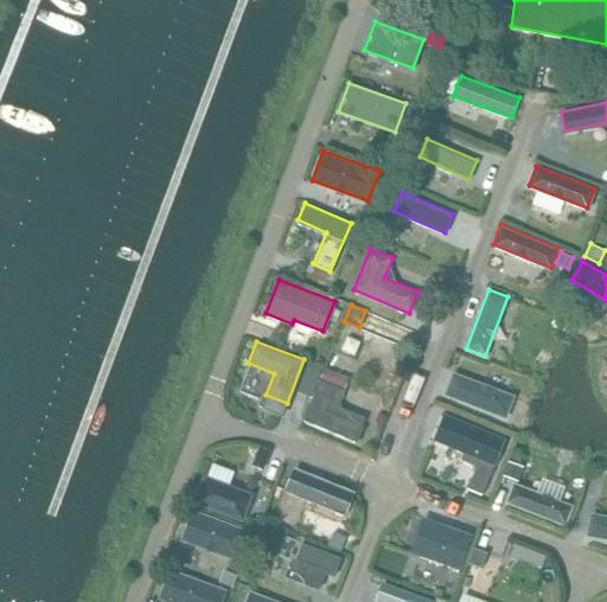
[(325,365),(319,378),(344,388),(349,376),(325,365)]
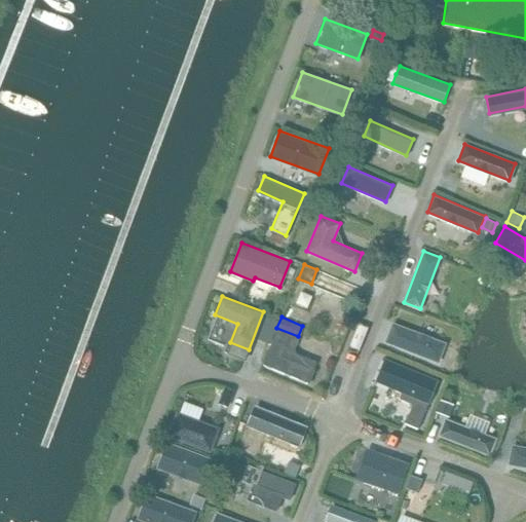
[(438,361),(445,342),(392,323),(385,341),(438,361)]
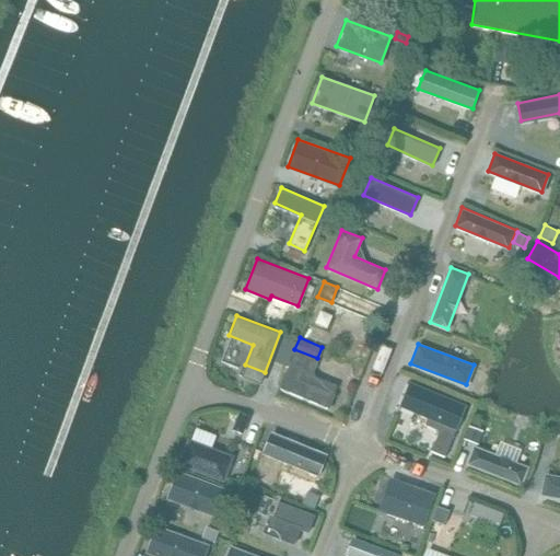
[(317,360),(294,351),(280,386),(329,406),(335,393),(333,393),(336,384),(312,374),(317,360)]
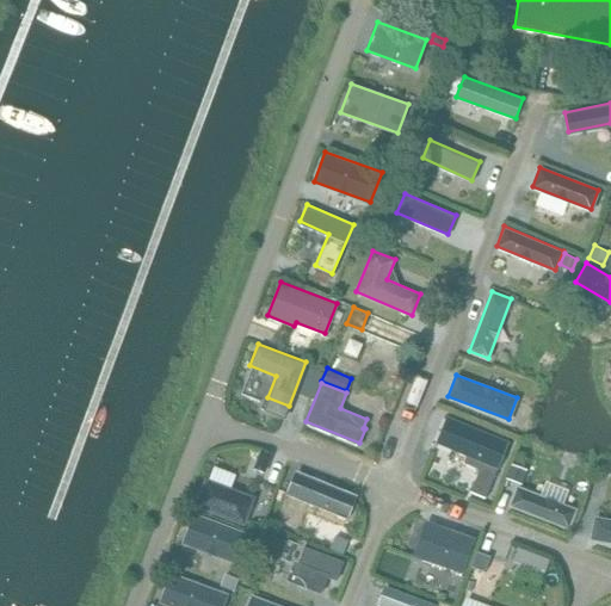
[(434,441),(498,468),(508,441),(446,415),(434,441)]
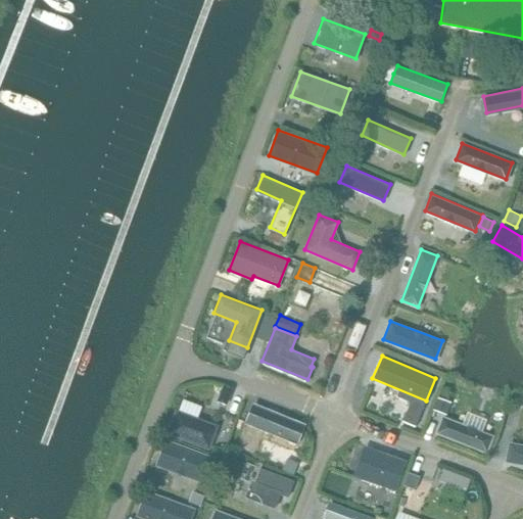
[(223,383),(218,399),(227,403),(232,387),(223,383)]
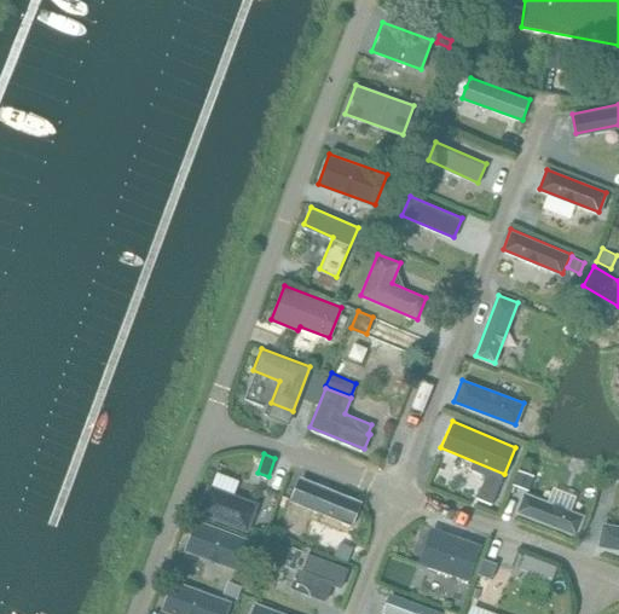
[(519,469),(514,484),(528,488),(533,474),(519,469)]
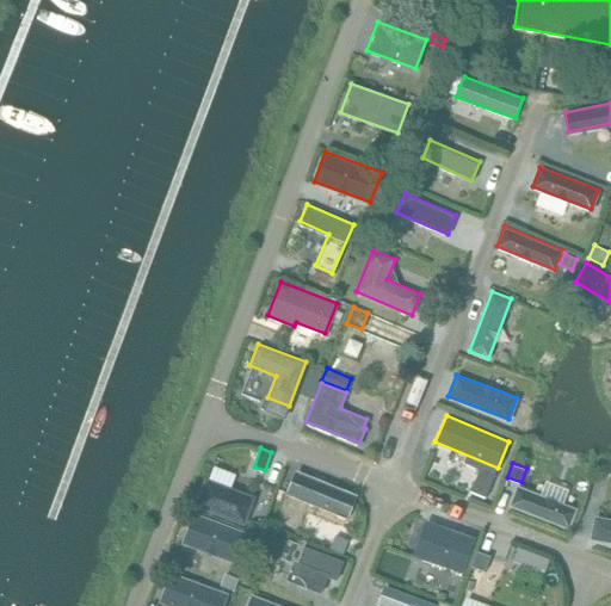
[(295,470),(285,494),(347,519),(357,495),(295,470)]
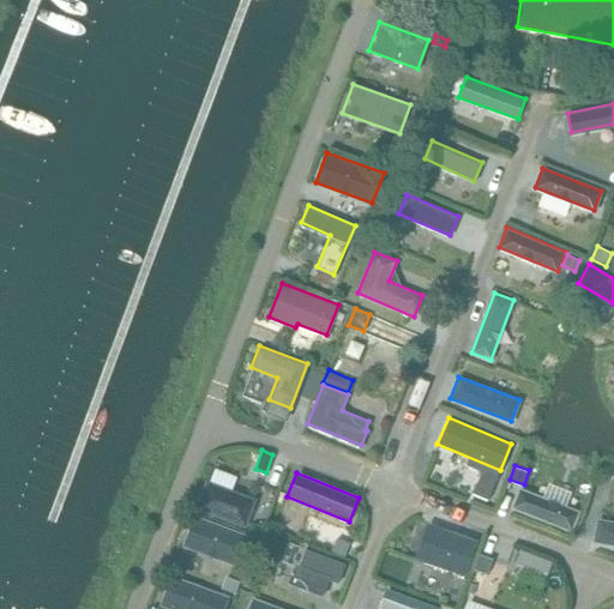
[(246,526),(257,498),(206,480),(196,507),(246,526)]
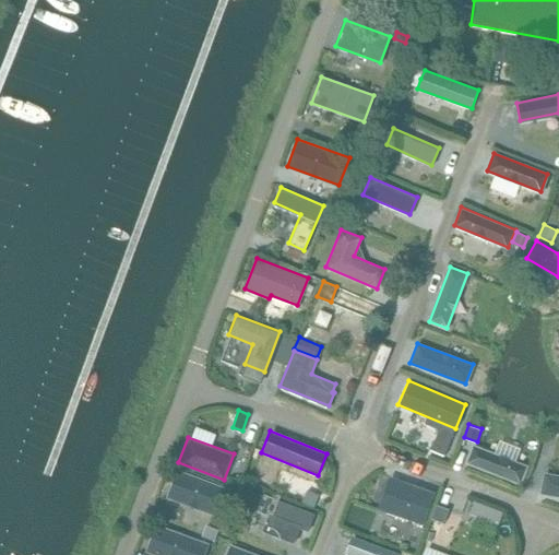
[(435,439),(430,450),(444,456),(449,445),(435,439)]
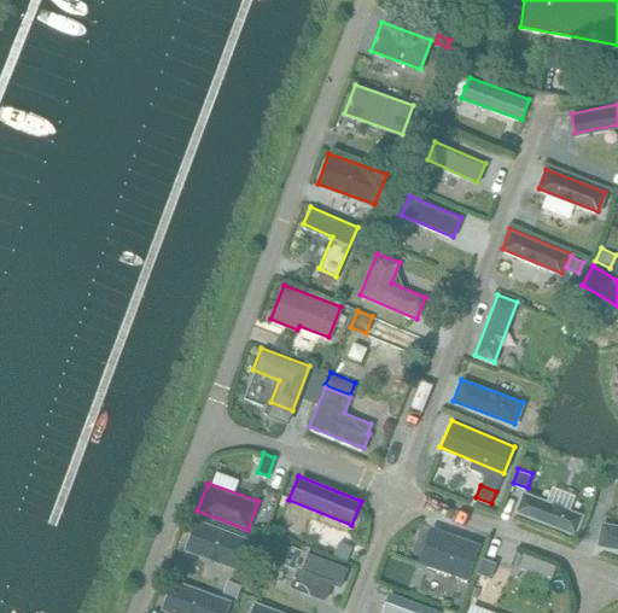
[(576,535),(583,515),(523,491),(516,511),(576,535)]
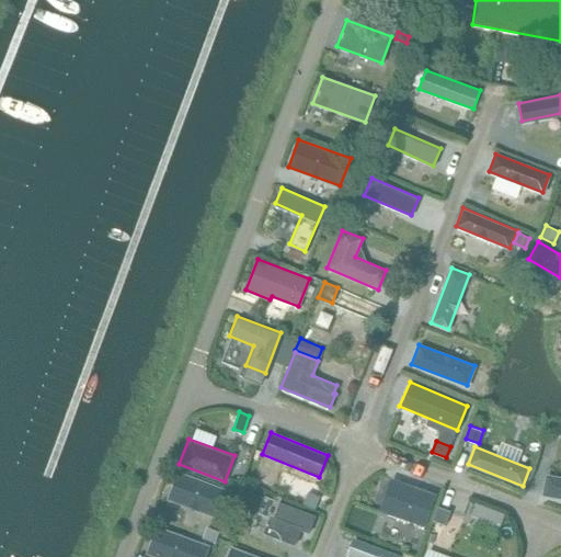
[(174,500),(218,516),(228,491),(183,475),(178,477),(175,482),(176,486),(172,496),(174,500)]
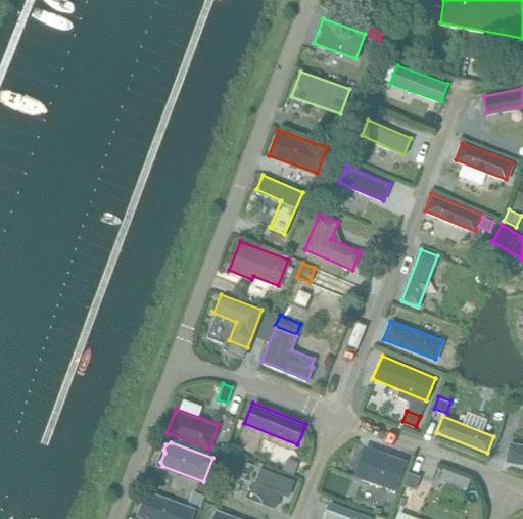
[(522,443),(509,442),(506,461),(522,463),(522,443)]
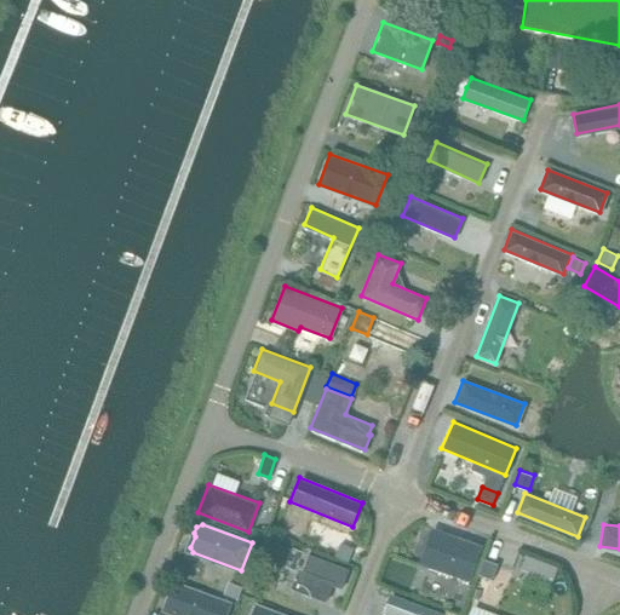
[(469,580),(482,545),(442,530),(430,567),(469,580)]
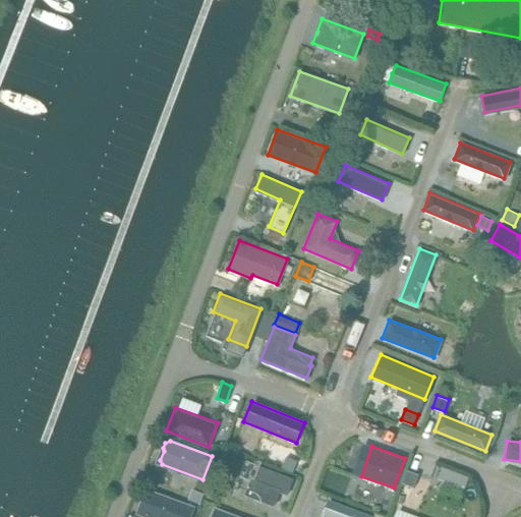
[(286,455),(281,466),(292,470),(296,460),(286,455)]
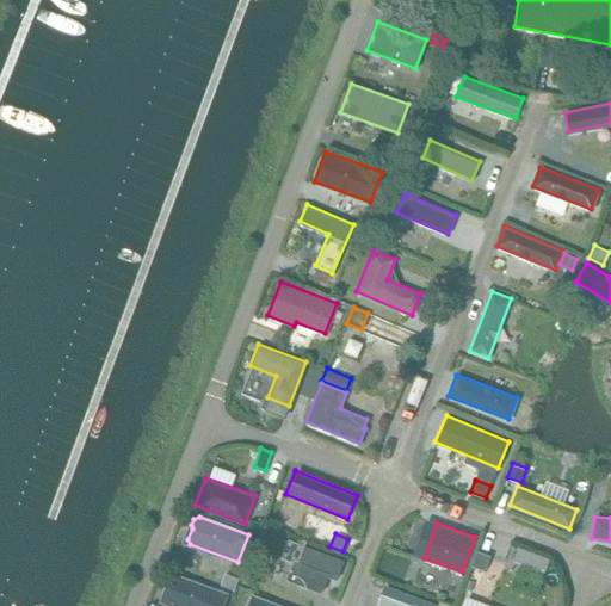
[(288,540),(281,557),(295,563),(288,580),(320,592),(326,575),(335,579),(341,562),(288,540)]
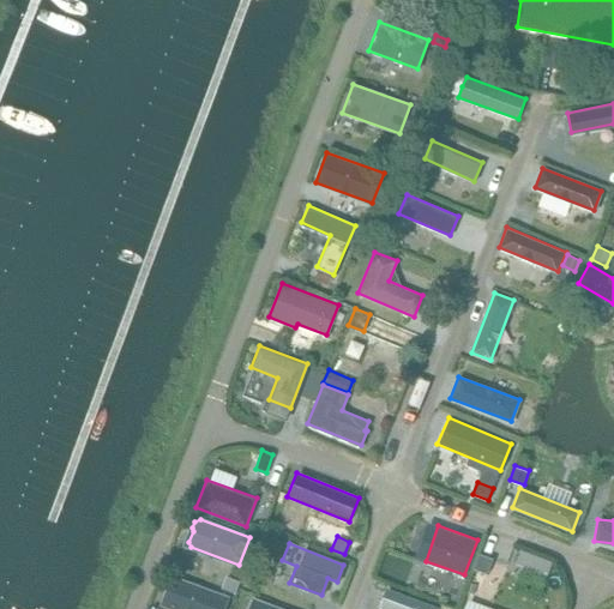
[(521,549),(516,562),(529,567),(534,554),(521,549)]
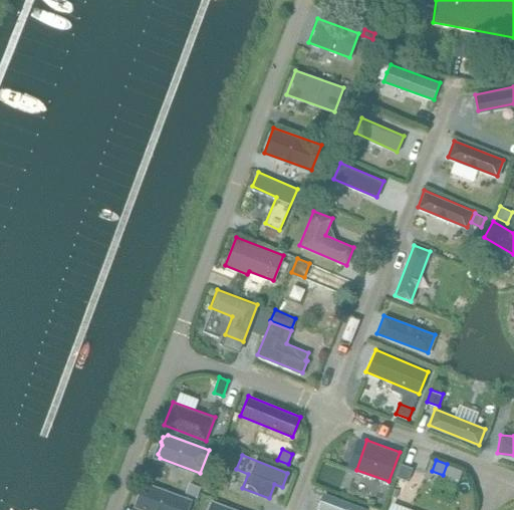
[(148,484),(143,486),(141,491),(142,494),(138,503),(140,507),(148,509),(185,509),(190,499),(148,484)]
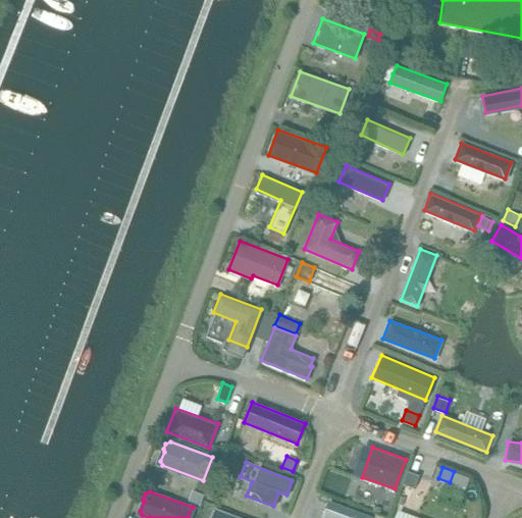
[(199,504),(202,496),(191,491),(188,500),(199,504)]
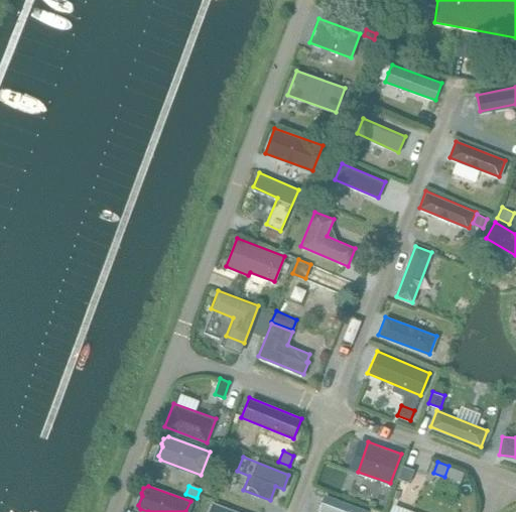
[(327,492),(319,508),(328,511),(371,511),(372,511),(327,492)]
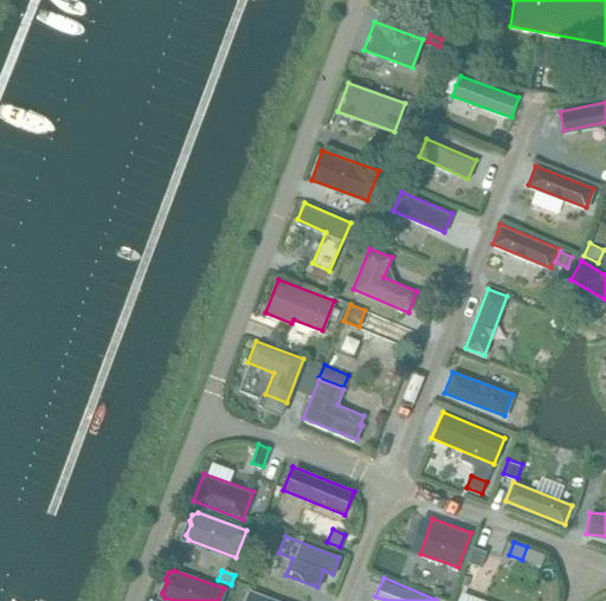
[(277,600),(251,590),(246,600),(277,600)]
